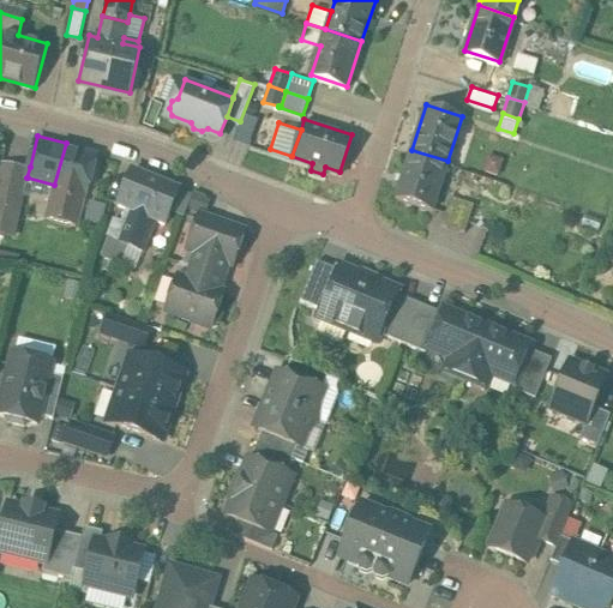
[(66,143),(54,185),(47,215),(77,222),(84,192),(85,192),(96,151),(66,143)]
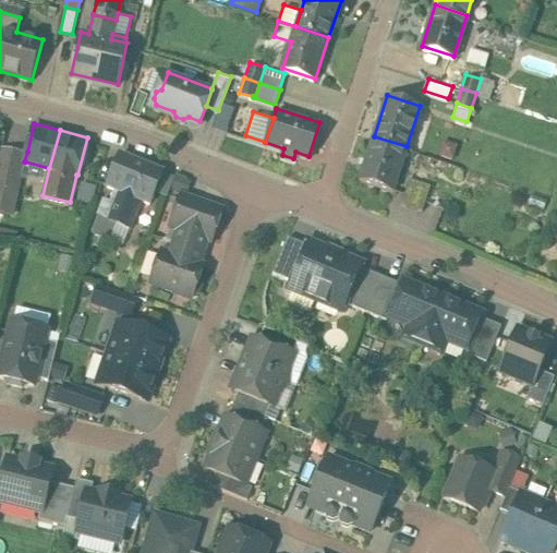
[(374,136),(374,135),(360,178),(394,189),(407,146),(374,136)]
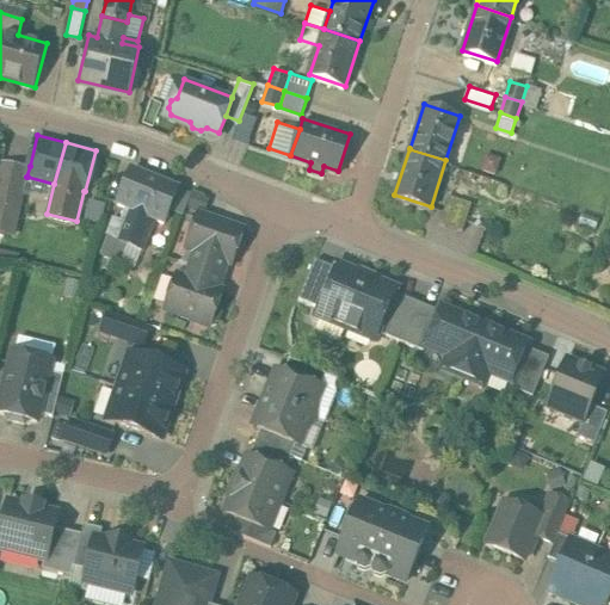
[(30,166),(2,160),(0,172),(0,198),(5,199),(7,189),(23,192),(28,177),(26,177),(30,166)]
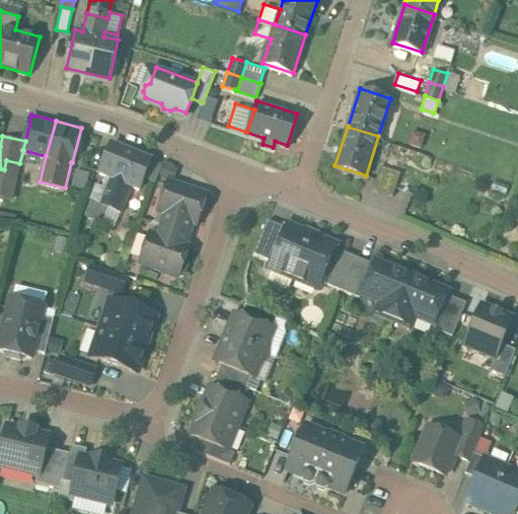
[(151,156),(114,141),(101,170),(109,173),(99,200),(108,204),(120,209),(131,182),(139,186),(151,156)]
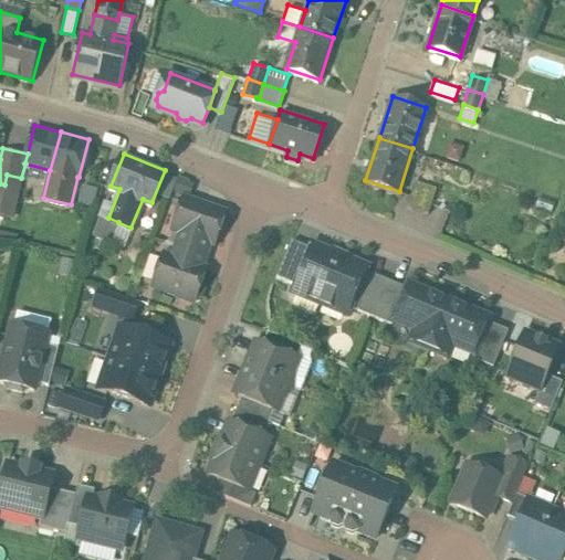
[(21,178),(7,175),(4,185),(3,186),(18,189),(19,189),(21,178)]
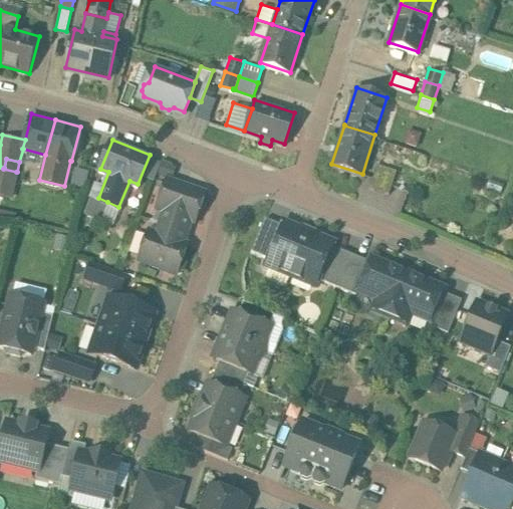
[(70,179),(83,183),(88,168),(75,164),(70,179)]
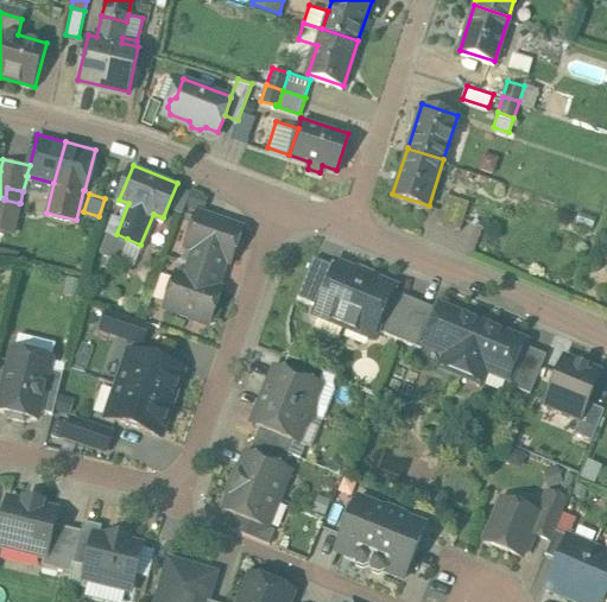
[(19,203),(4,200),(5,198),(0,197),(0,226),(13,229),(19,203)]
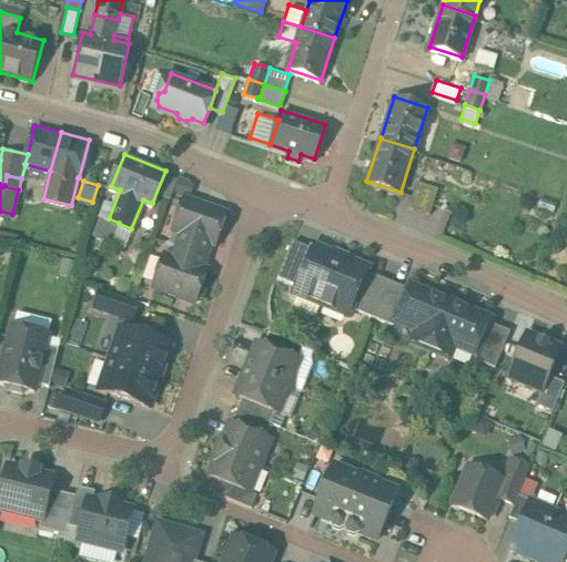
[(226,211),(184,196),(174,227),(212,241),(215,242),(221,227),(226,225),(230,216),(226,211)]
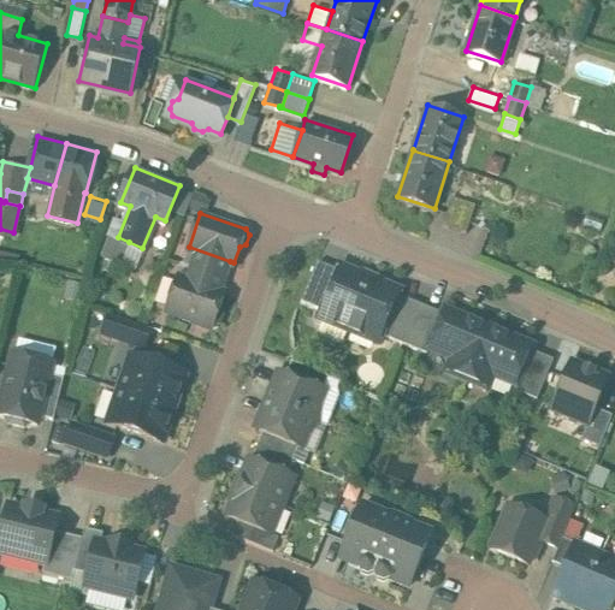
[(118,237),(110,234),(104,249),(123,258),(129,242),(118,237)]
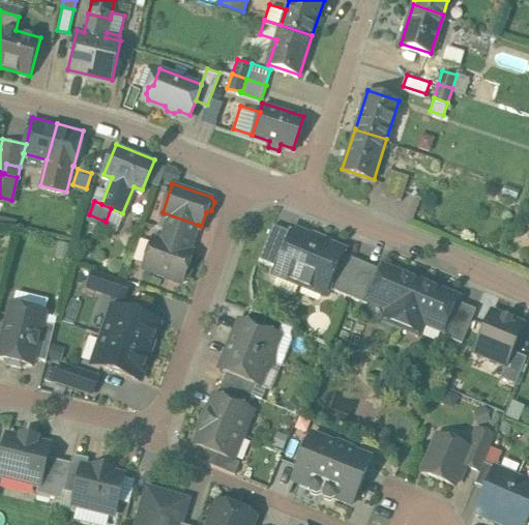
[(198,225),(163,212),(157,226),(166,228),(166,227),(194,236),(198,225)]
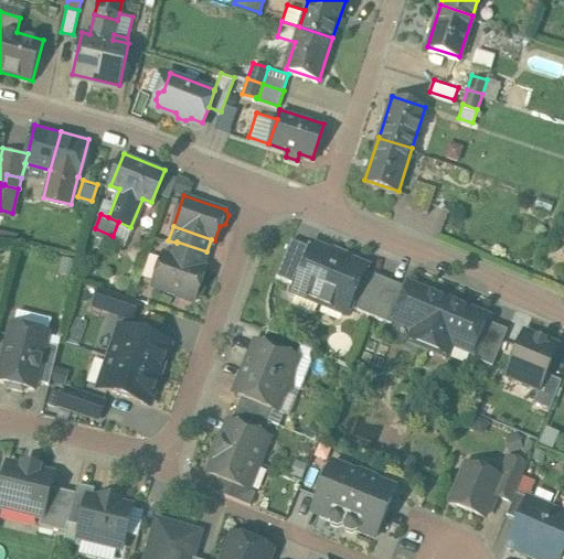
[(312,246),(291,237),(277,273),(297,282),(312,246)]
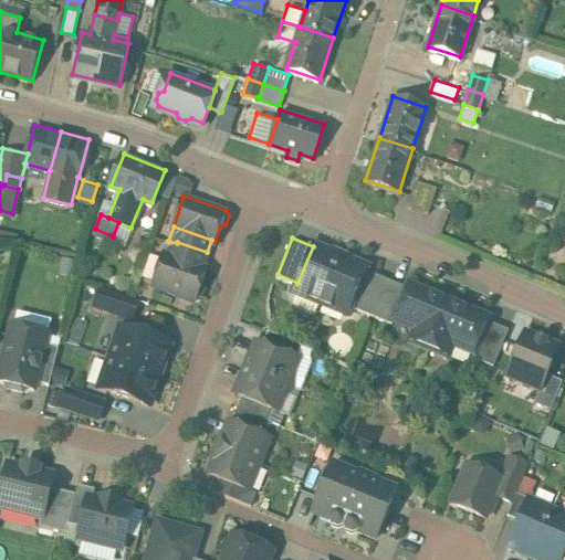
[(207,252),(177,242),(177,243),(173,255),(202,265),(207,252)]
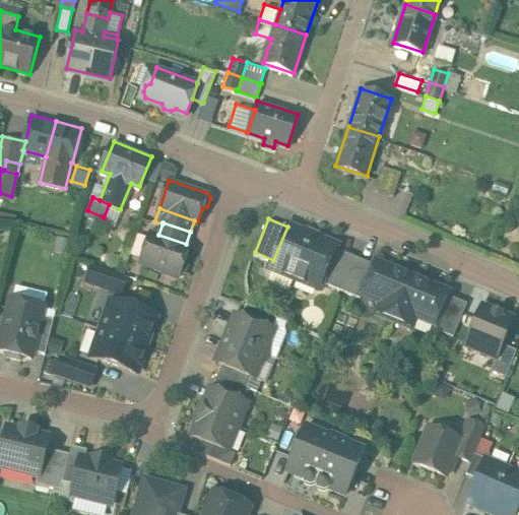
[(314,233),(288,222),(273,260),(270,266),(295,276),(314,233)]
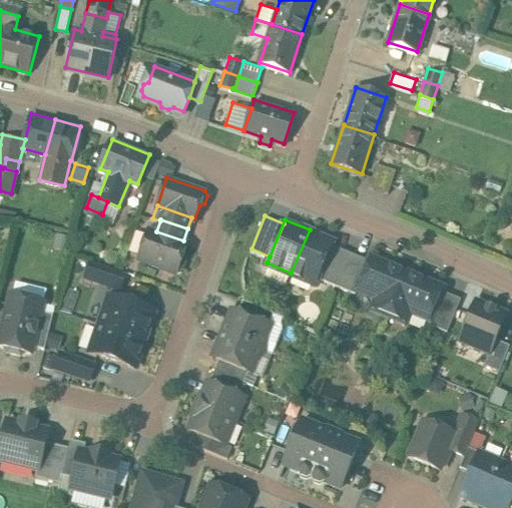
[(156,231),(149,228),(139,257),(176,270),(182,268),(184,260),(182,255),(186,241),(156,231)]
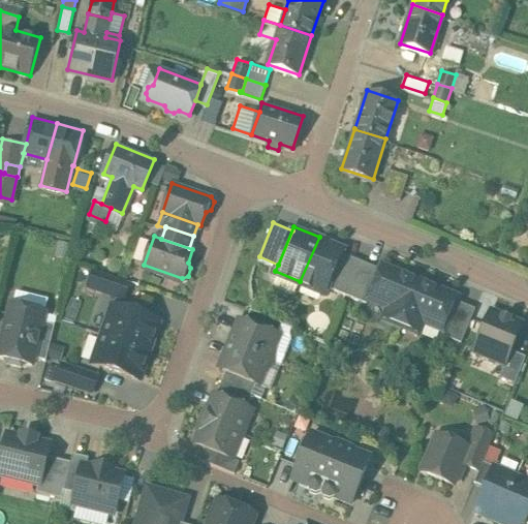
[(344,247),(319,237),(300,281),(325,291),(328,285),(342,251),(344,247)]
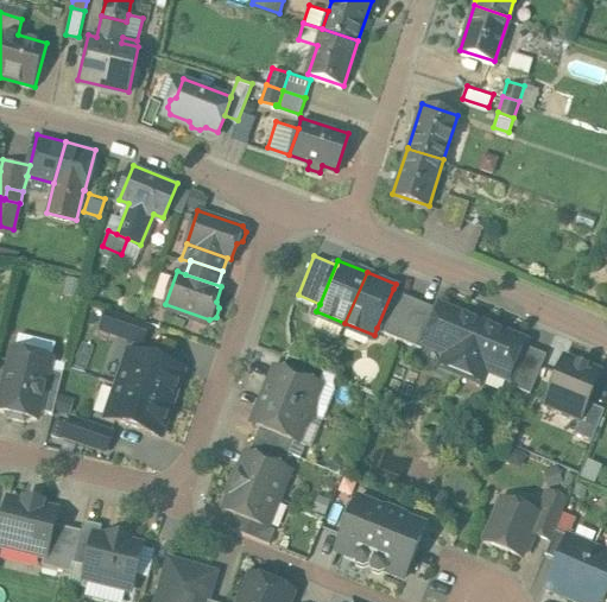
[(416,297),(393,289),(377,328),(399,336),(416,297)]
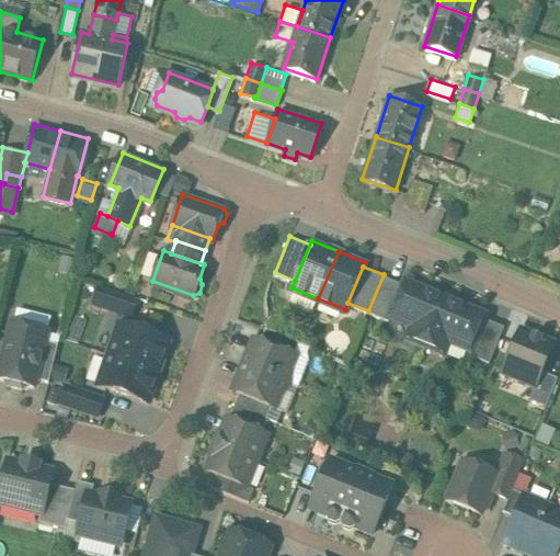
[(403,283),(384,274),(368,310),(389,320),(391,316),(390,316),(403,283)]
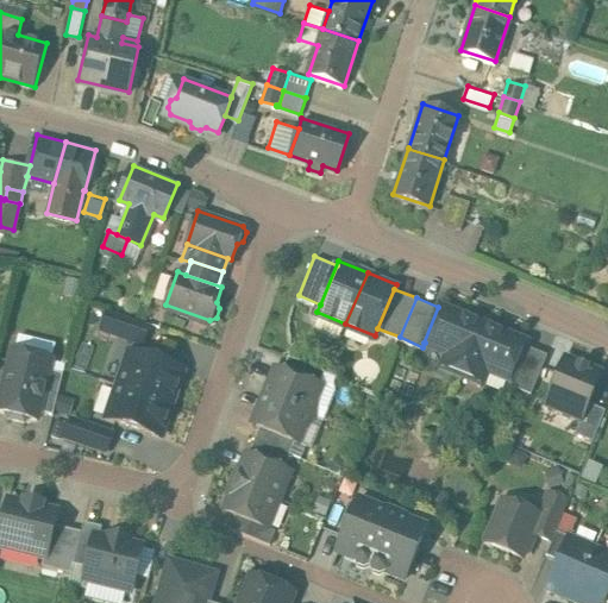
[(483,321),(440,302),(438,307),(424,343),(425,343),(447,352),(442,365),(462,374),(483,321)]
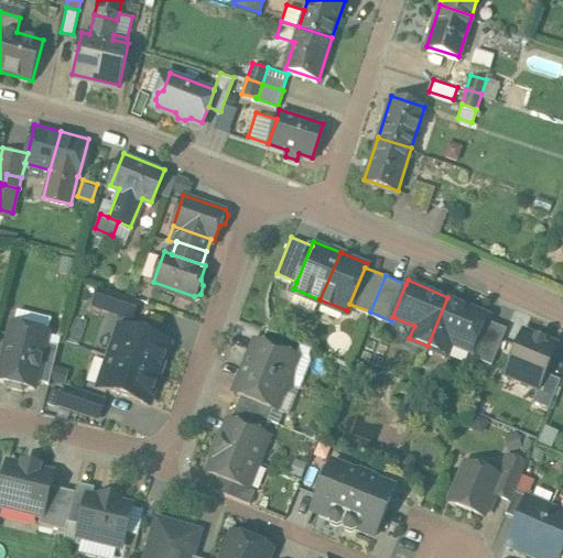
[(138,298),(100,285),(95,302),(132,315),(138,298)]
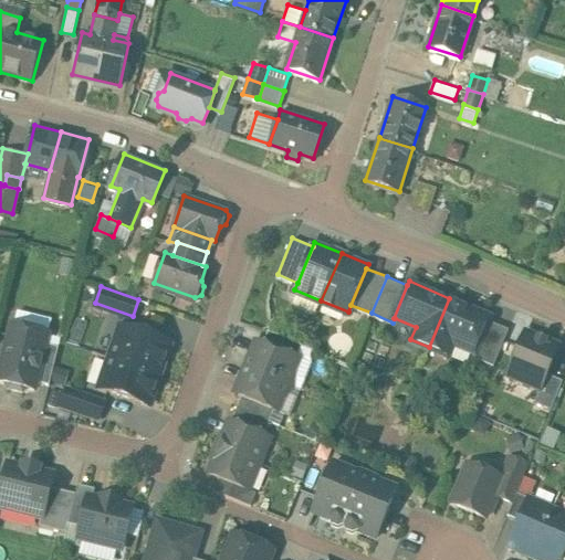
[(490,315),(449,298),(429,347),(448,355),(452,342),(474,351),(475,351),(489,319),(490,315)]
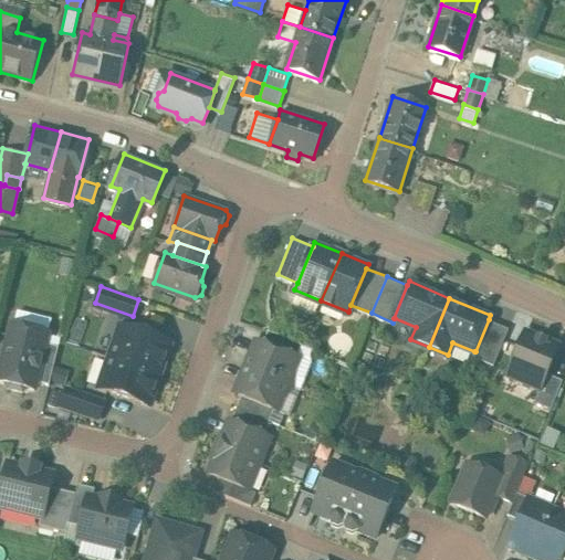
[(509,327),(489,319),(475,351),(474,351),(472,356),(494,365),(509,327)]
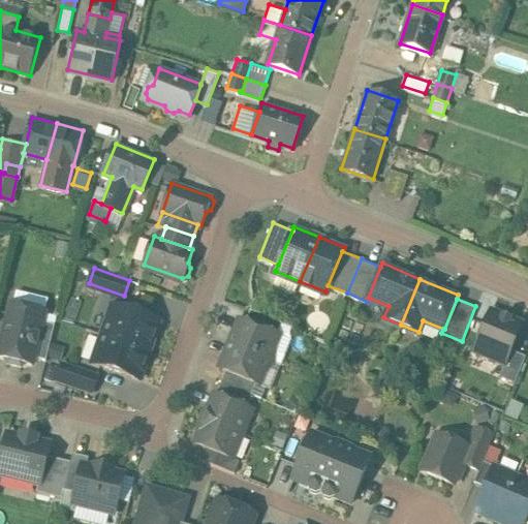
[(45,310),(11,302),(0,350),(0,353),(5,356),(8,361),(22,364),(27,361),(32,362),(34,356),(43,319),(45,310)]
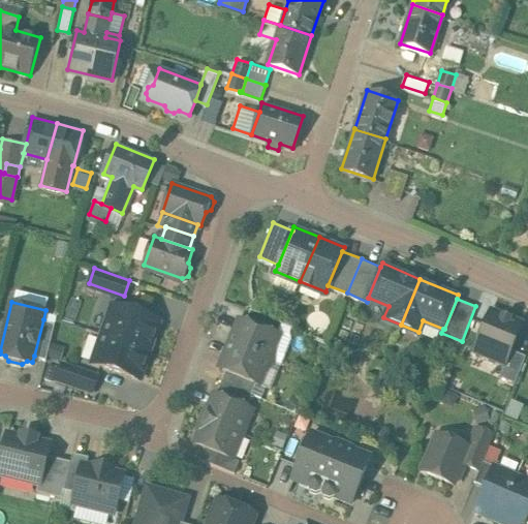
[(159,320),(112,304),(102,332),(150,348),(159,320)]
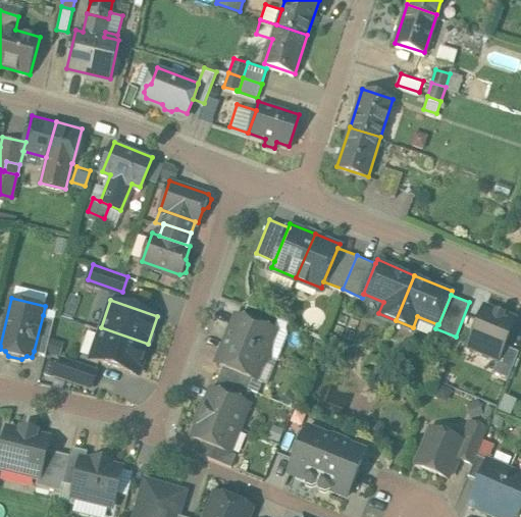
[(277,316),(248,304),(243,315),(273,327),(277,316)]
